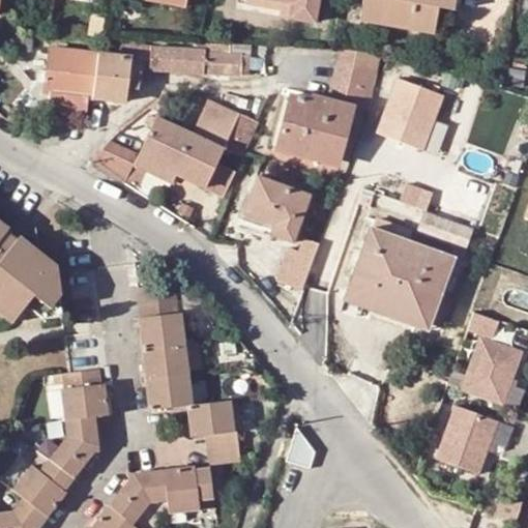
[(244,0),(244,2),(281,9),(281,15),(290,16),(293,1),(287,0),(244,0)]
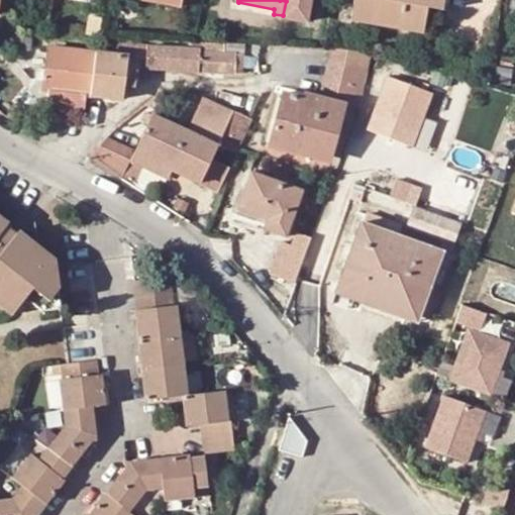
[(280,0),(286,1),(283,15),(308,20),(311,0),(280,0)]
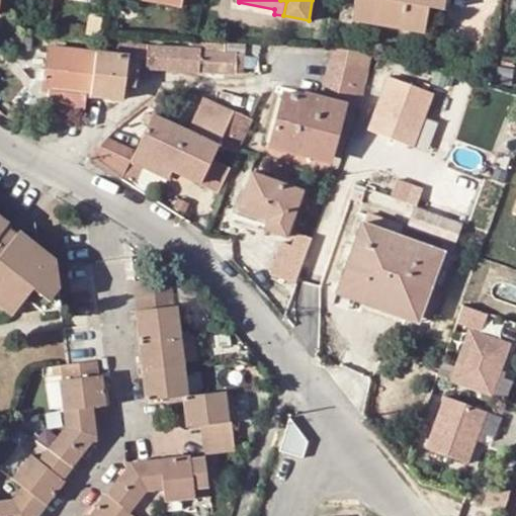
[(356,0),(356,3),(381,7),(380,15),(426,24),(430,5),(444,7),(445,0),(356,0)]
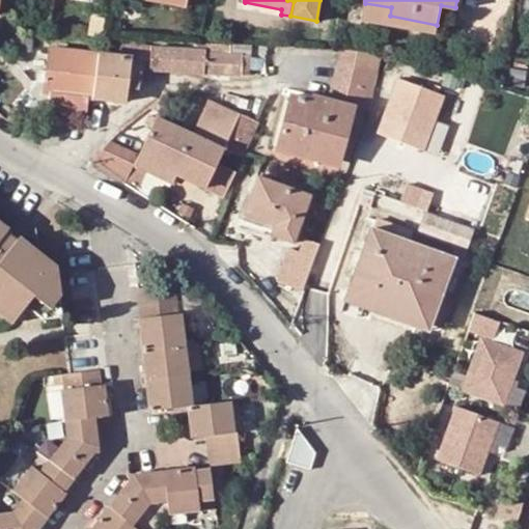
[(365,3),(362,20),(436,33),(437,25),(390,16),(391,7),(365,3)]
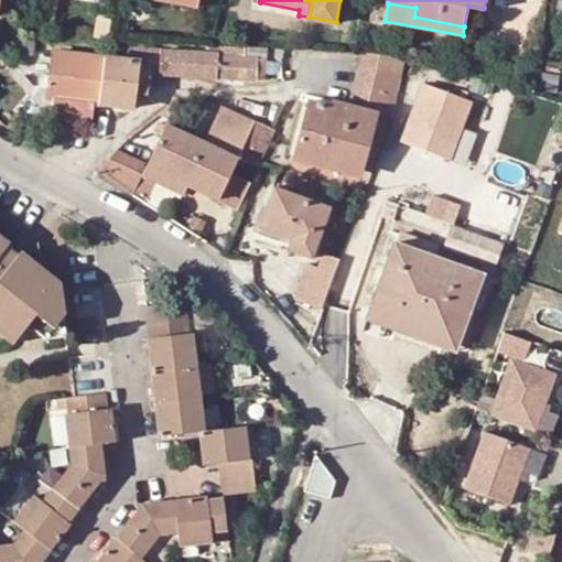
[(98,21),(95,36),(108,39),(111,24),(98,21)]
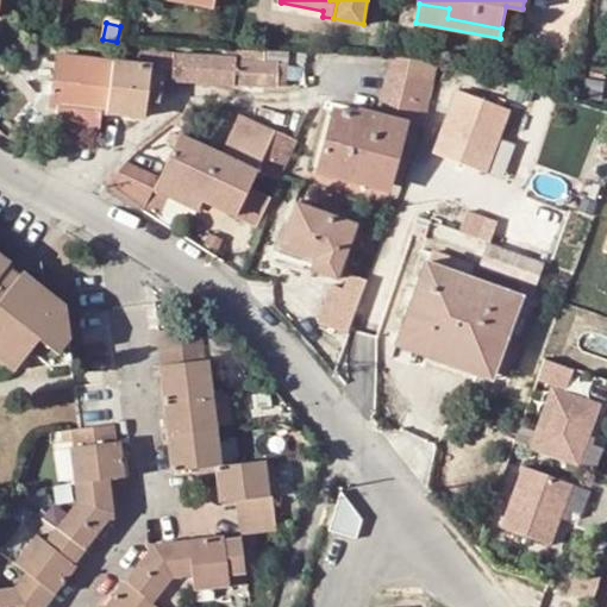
[(142,49),(141,62),(113,61),(108,110),(148,112),(148,95),(158,97),(158,93),(160,77),(162,51),(142,49)]
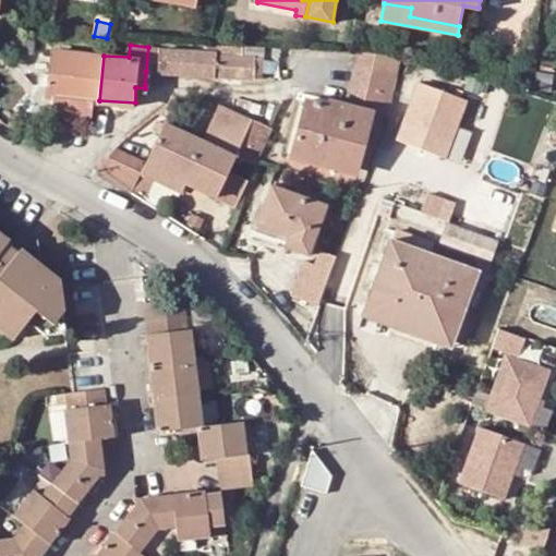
[(148,47),(146,71),(152,71),(158,71),(159,50),(159,47),(148,47)]
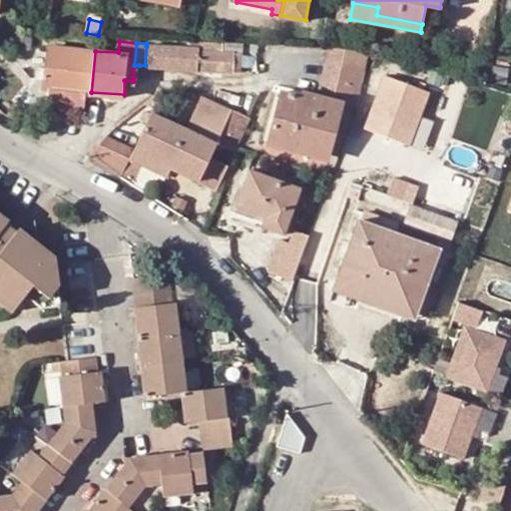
[(86,92),(91,92),(95,51),(49,45),(47,66),(45,77),(44,87),(49,88),(86,92)]
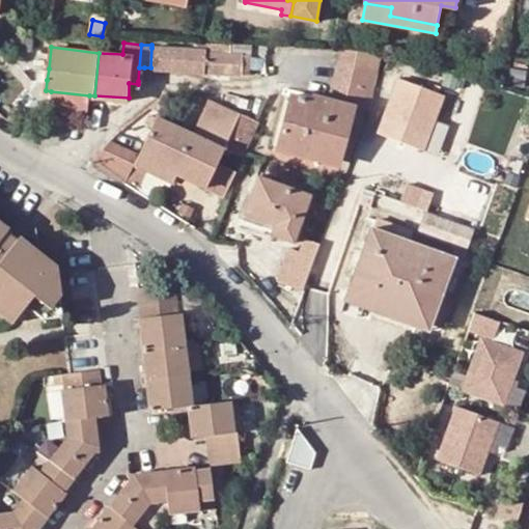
[(151,48),(150,67),(163,68),(165,68),(204,71),(206,54),(206,51),(151,48)]
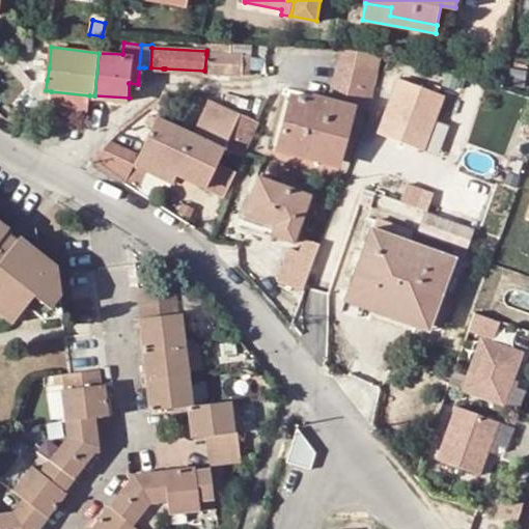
[(458,70),(462,55),(451,53),(448,67),(458,70)]
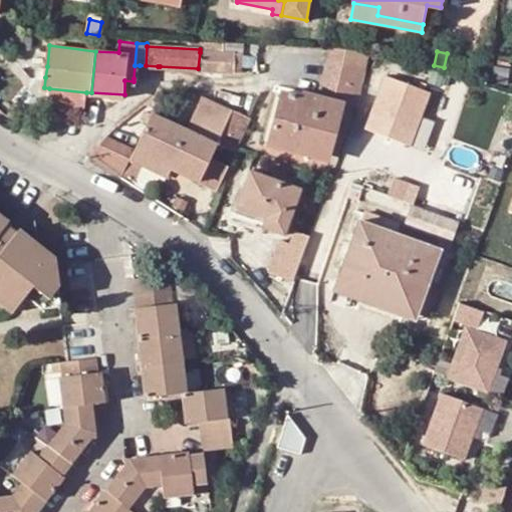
[(236,70),(236,68),(243,68),(244,54),(200,52),(198,68),(236,70)]
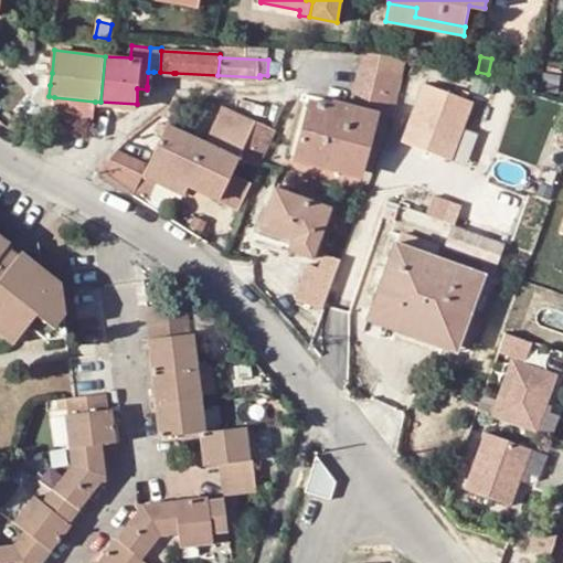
[(380,110),(384,112),(393,71),(365,63),(354,104),(380,110)]
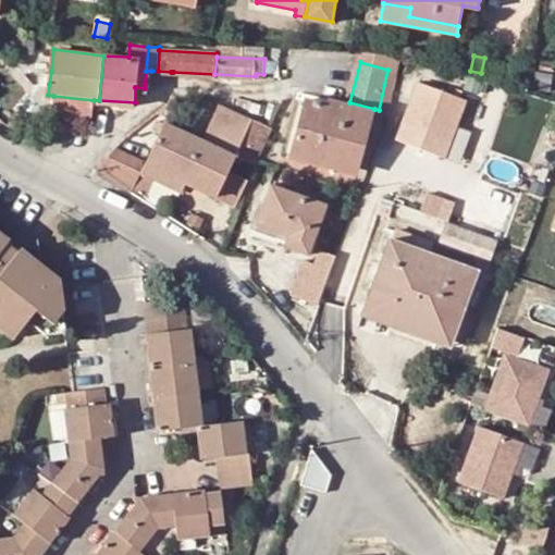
[(398,72),(387,70),(379,110),(389,113),(398,72)]
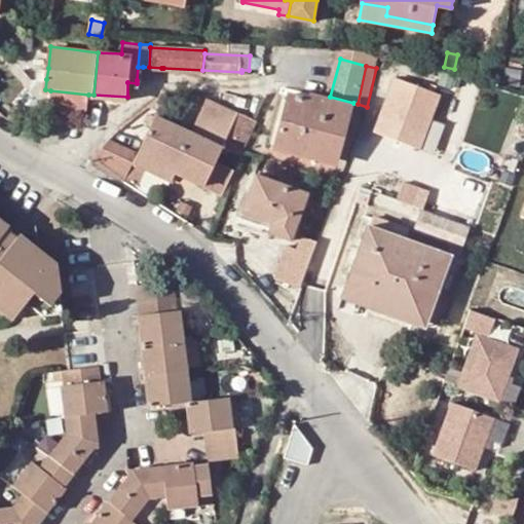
[(48,68),(39,67),(38,78),(46,79),(48,68)]
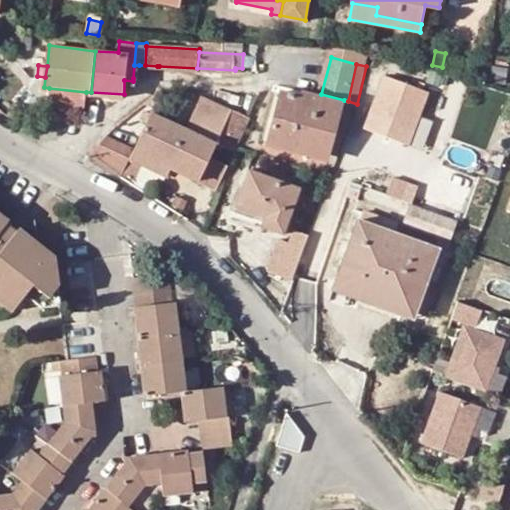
[(366,127),(414,140),(429,84),(381,71),(366,127)]
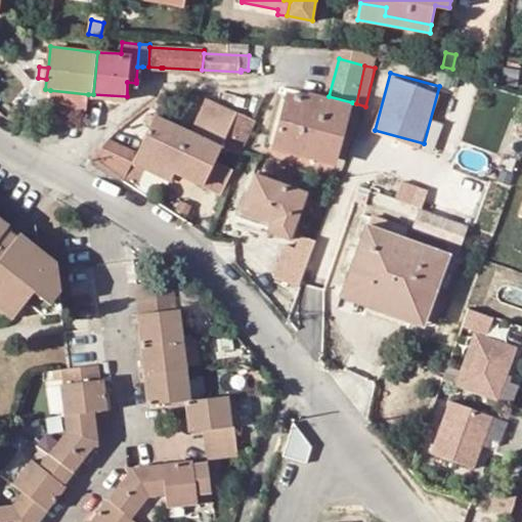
[(88,94),(50,90),(48,109),(85,113),(88,94)]
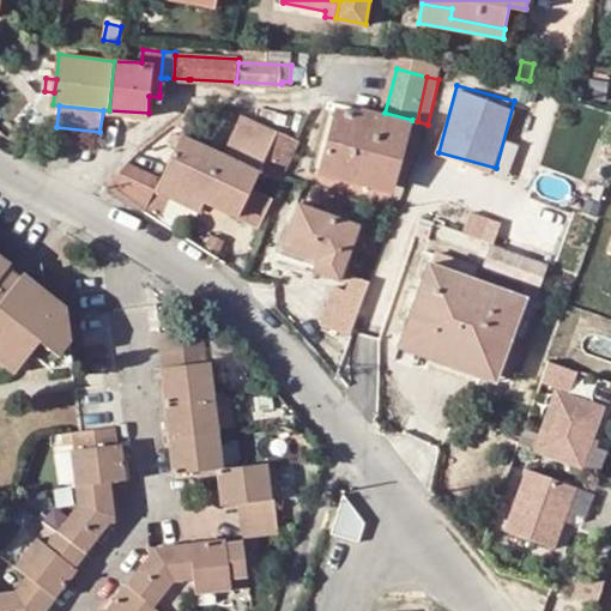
[(352,171),(395,182),(407,138),(364,127),(367,114),(338,108),(322,169),(351,176),(352,171)]
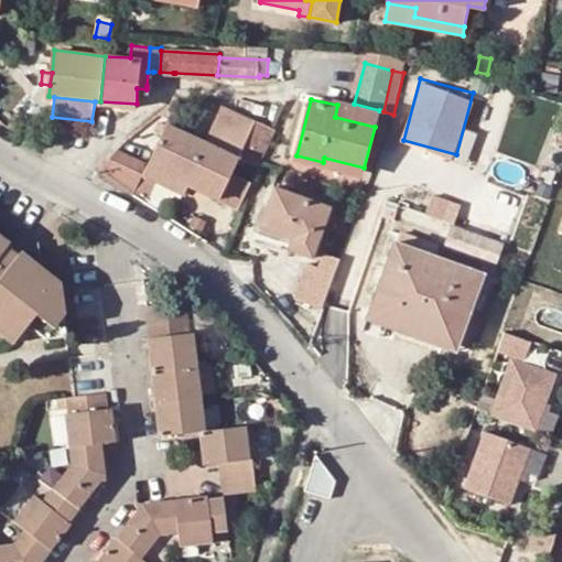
[(335,117),(375,127),(379,110),(354,104),(345,103),(345,107),(337,105),(335,117)]
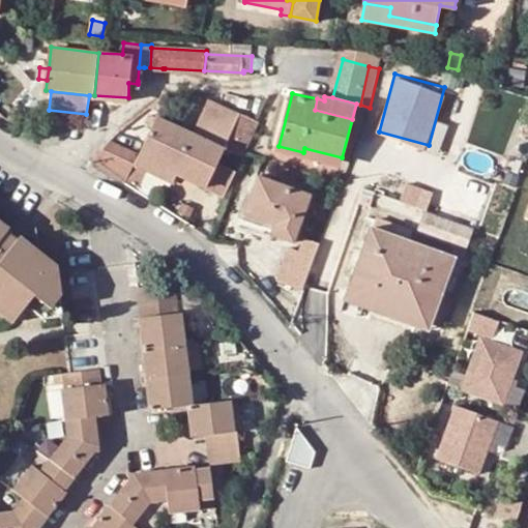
[(141,153),(140,155),(178,173),(227,195),(237,171),(217,164),(226,148),(231,151),(242,156),(259,122),(241,114),(209,99),(193,133),(159,115),(141,153)]
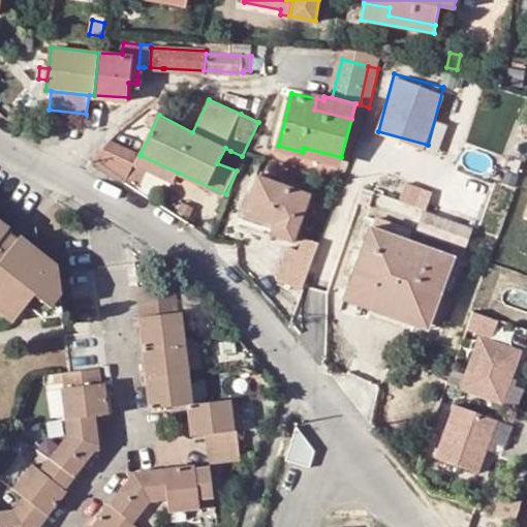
[(134,163),(138,152),(111,138),(94,159),(127,176),(134,163)]
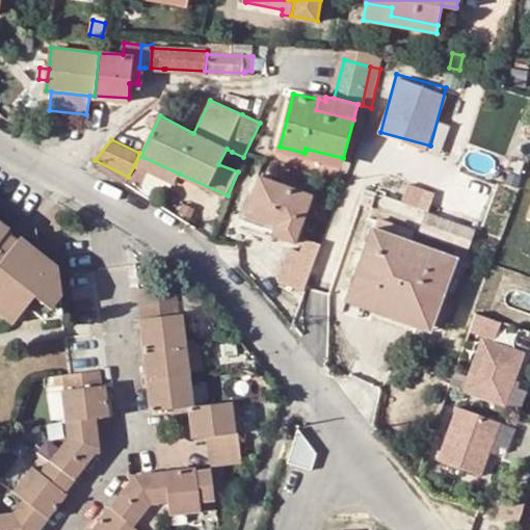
[(339,175),(343,158),(306,149),(305,153),(301,164),(339,175)]
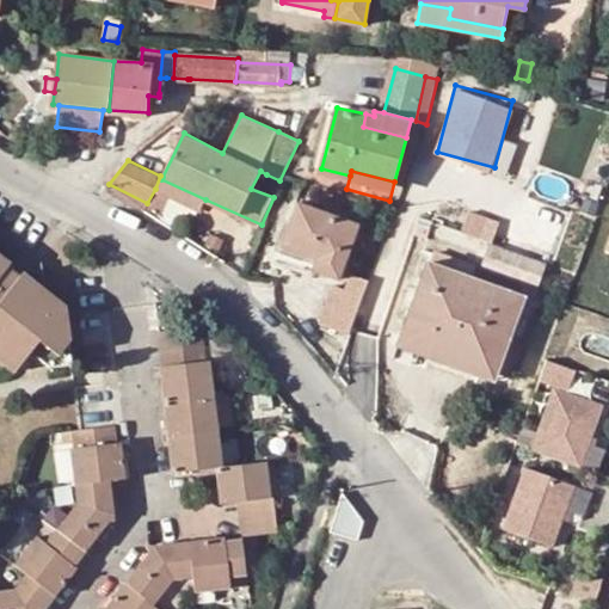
[(262,185),(276,191),(280,180),(266,174),(262,185)]
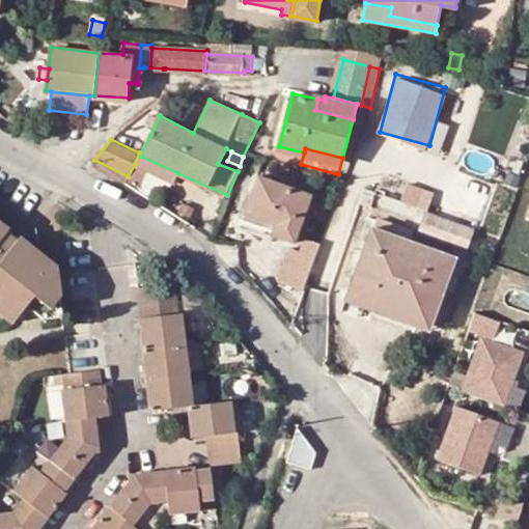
[(173,184),(178,173),(140,156),(136,165),(173,184)]
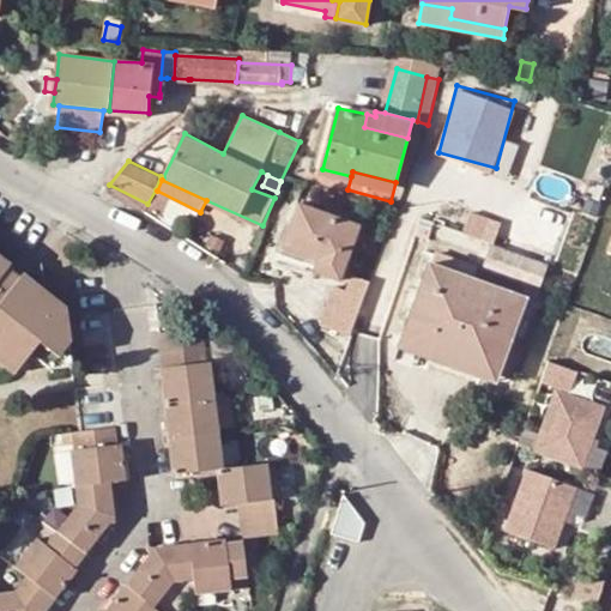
[(342,277),(361,222),(298,199),(283,241),(320,255),(316,266),(342,277)]
